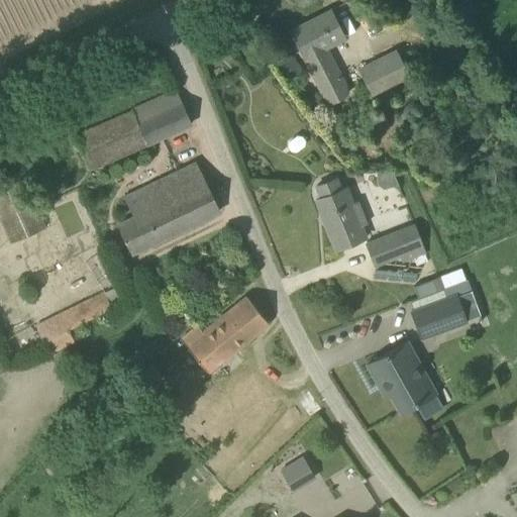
[(327,103),(348,93),(325,47),(344,37),(330,11),(291,31),(327,103)]
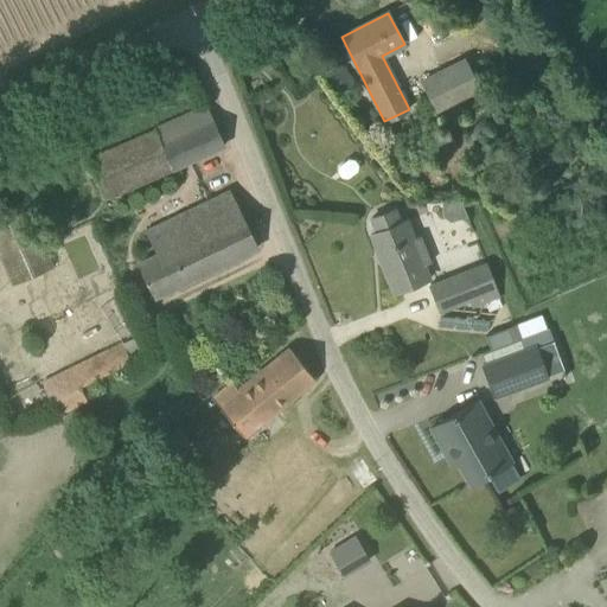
[(439,114),(480,93),(464,59),(422,80),(439,114)]
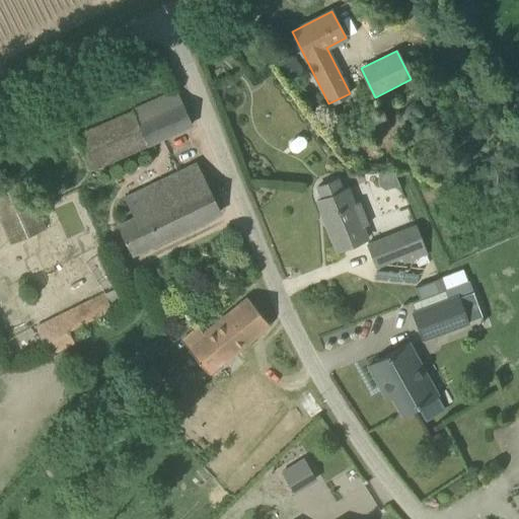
[(90,170),(192,125),(177,91),(75,137),(90,170)]
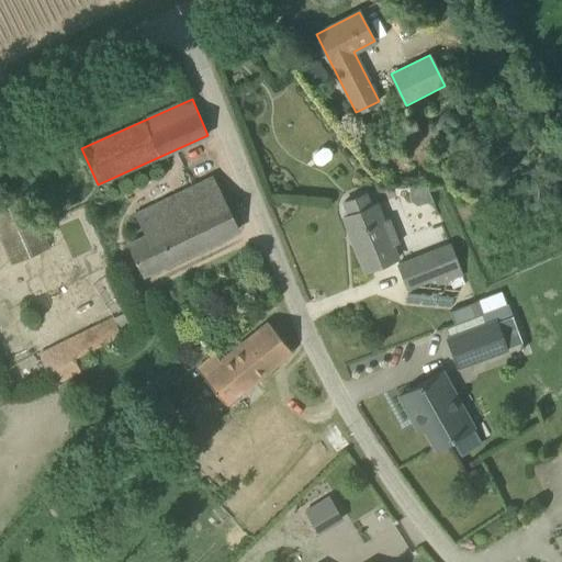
[(224,199),(213,176),(135,214),(146,236),(126,245),(141,276),(239,228),(224,199)]
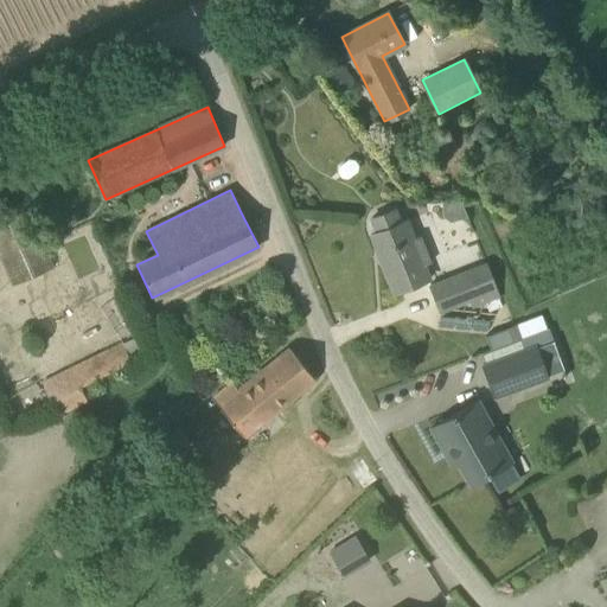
[(402,223),(396,209),(370,219),(376,234),(371,235),(394,293),(429,279),(425,267),(430,264),(419,235),(413,237),(406,222),(402,223)]
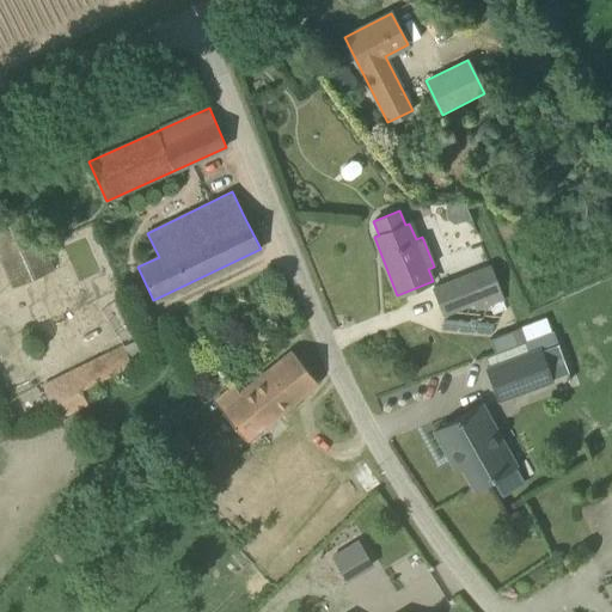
[(0,258),(12,287),(53,270),(29,214),(0,226),(0,258)]
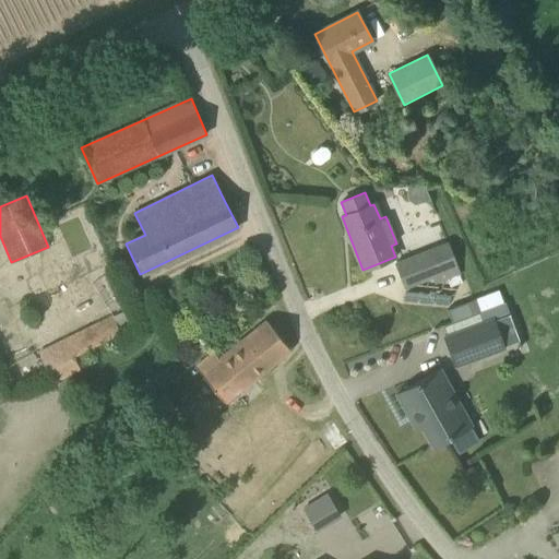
[(460,274),(448,244),(428,251),(396,264),(405,286),(432,276),(436,283),(460,274)]
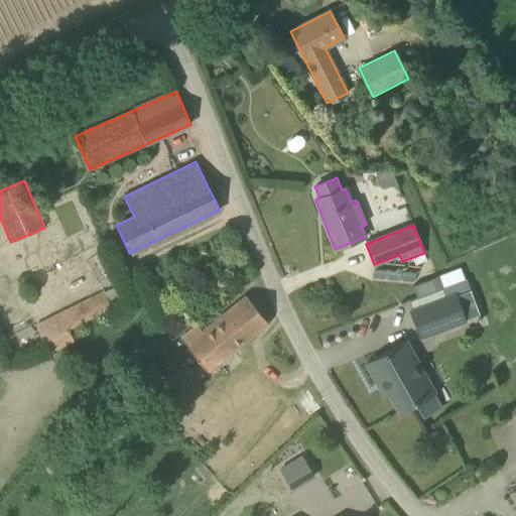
[(417,298),(442,288),(437,276),(412,286),(417,298)]
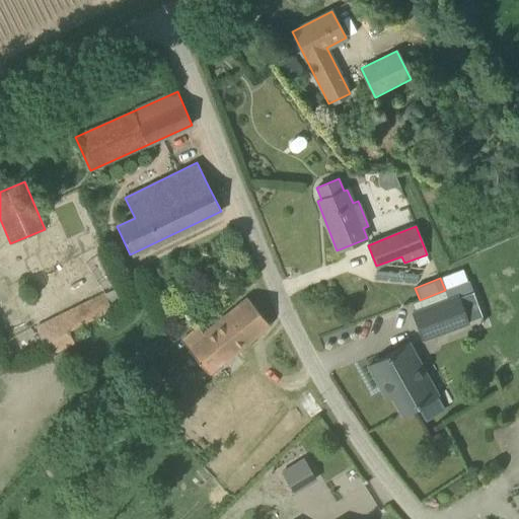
[(465,293),(458,296),(467,320),(475,317),(482,315),(472,290),(465,293)]
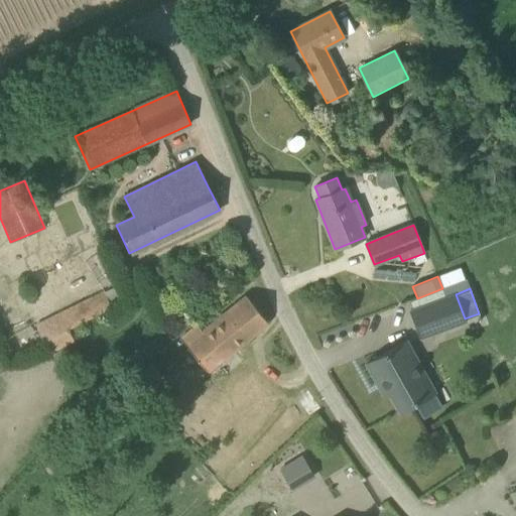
[(35,326),(42,340),(111,305),(104,291),(35,326)]
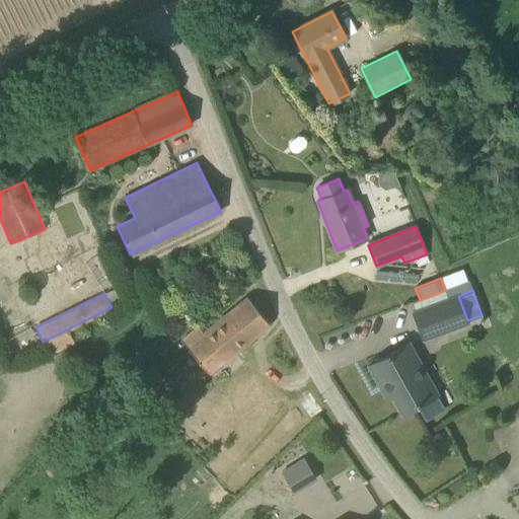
[(423,340),(467,322),(467,320),(458,296),(413,313),(423,340)]
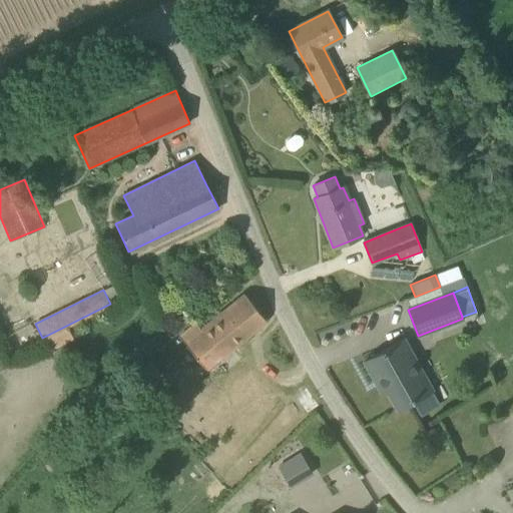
[(187,344),(206,368),(267,321),(245,294),(201,329),(196,323),(181,335),(188,343),(187,344)]
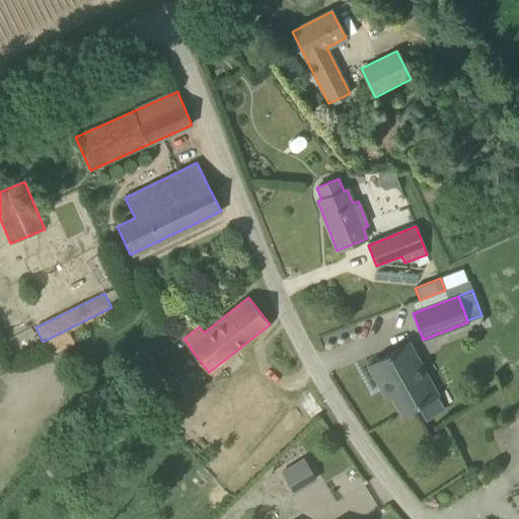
[(431,395),(414,365),(419,362),(409,344),(369,366),(379,384),(384,382),(401,414),(437,394),(436,393),(431,395)]
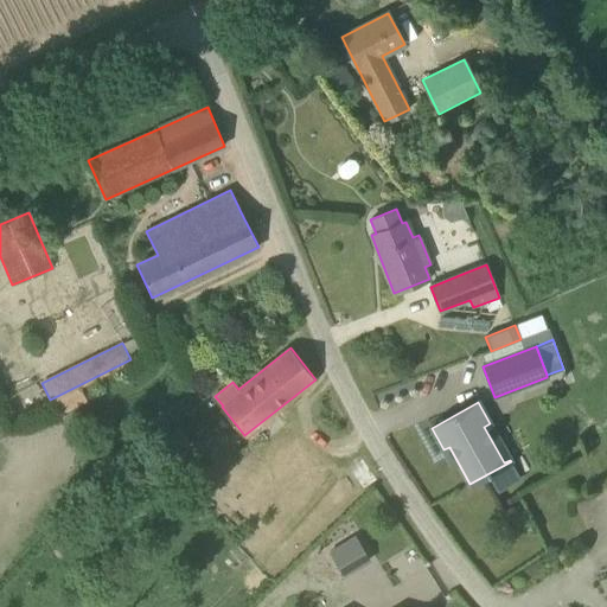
[(356,534),(326,549),(340,575),(369,560),(356,534)]
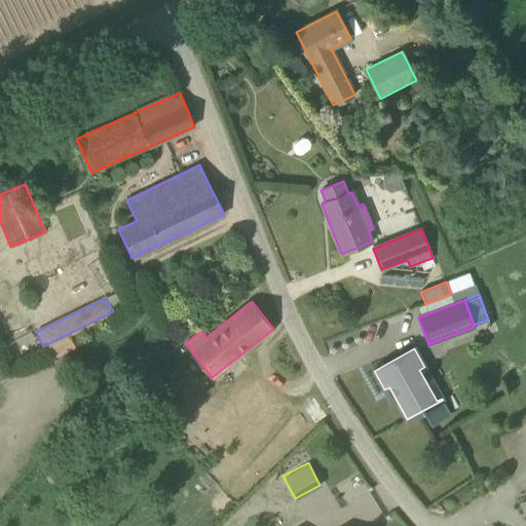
[(292,525),(284,513),(262,525),(292,525)]
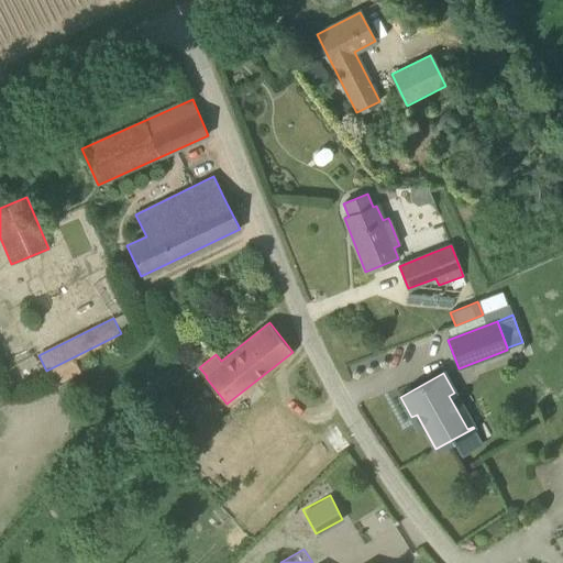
All buildings are outlined.
